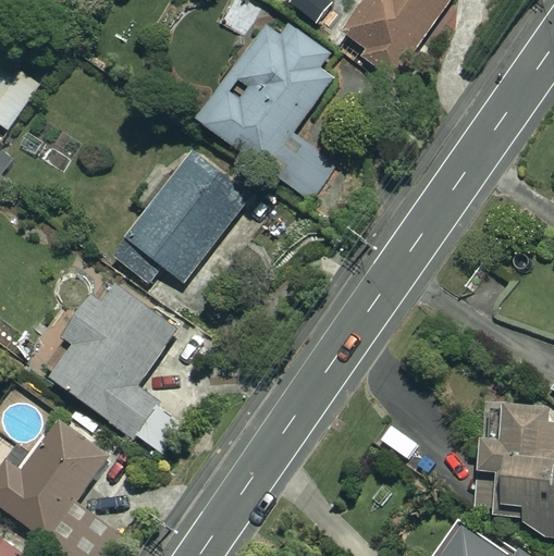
[(368,0),(343,34),(367,52),(362,58),(391,79),(450,0),(368,0)]
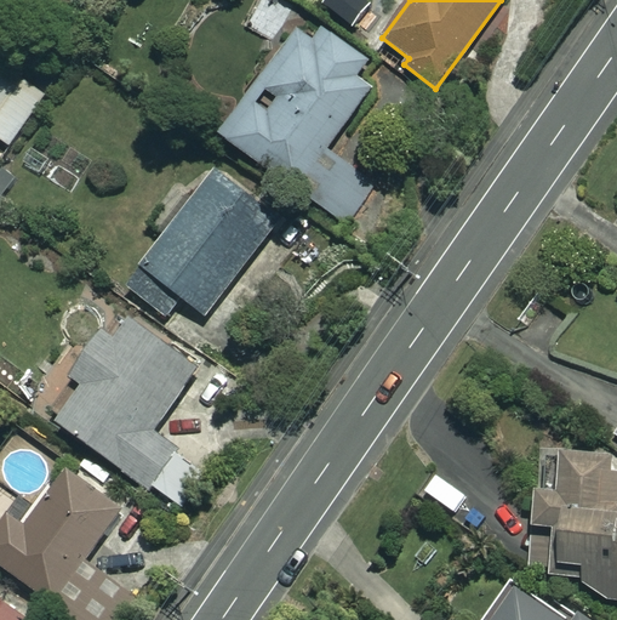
[(323,33),(315,41),(301,29),(220,132),(293,189),(373,87),(354,72),(361,63),(323,33)]
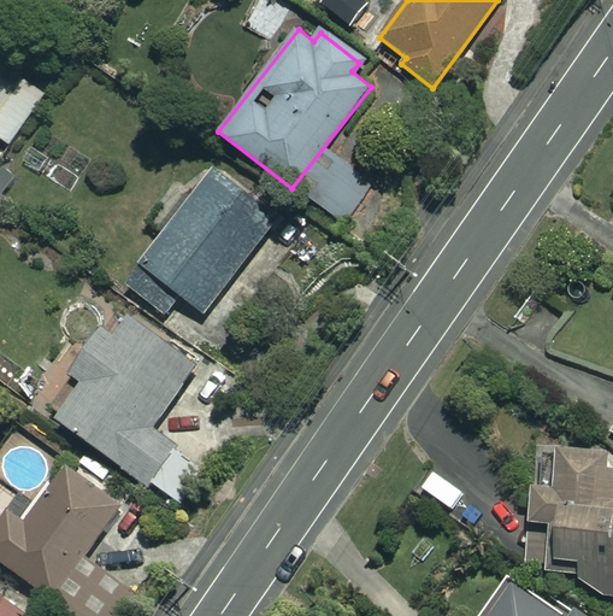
[(45,94),(4,64),(0,69),(0,139),(7,145),(45,94)]
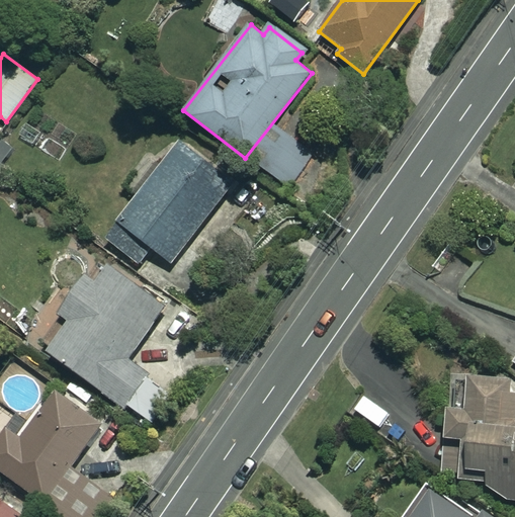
[(235,181),(184,142),(106,240),(141,266),(154,250),(170,262),(235,181)]
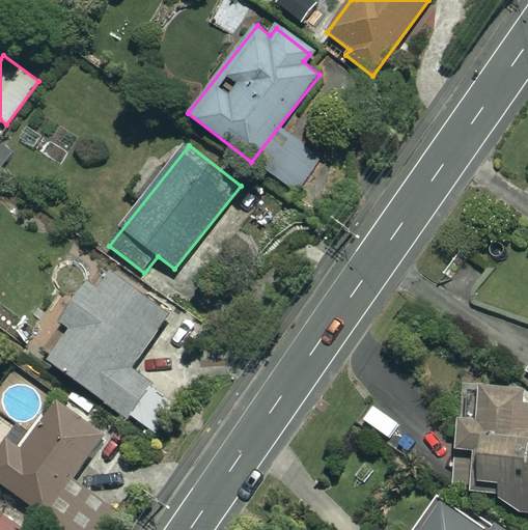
[(170,314),(117,274),(102,294),(91,285),(62,324),(74,332),(52,362),(128,419),(153,386),(130,368),(170,314)]
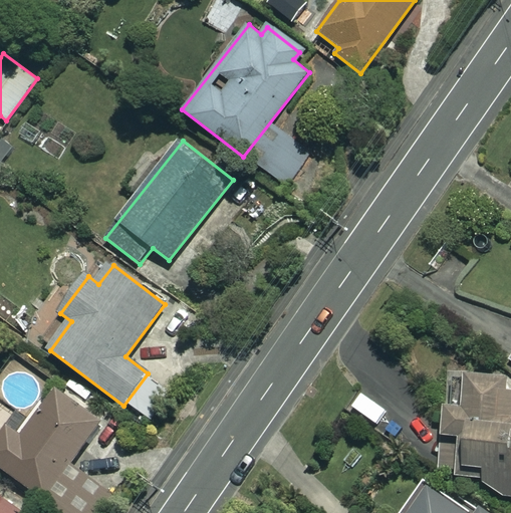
[(510,377),(451,375),(450,407),(441,407),(440,435),(458,436),(456,479),(482,479),(500,497),(510,497),(510,377)]
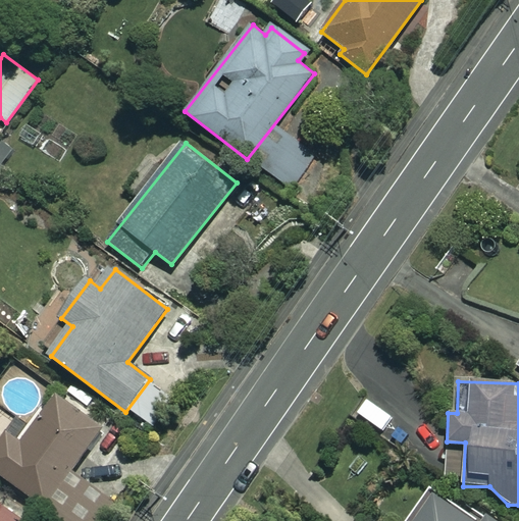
[(101,427),(58,397),(34,430),(19,421),(0,448),(0,473),(45,506),(101,427)]
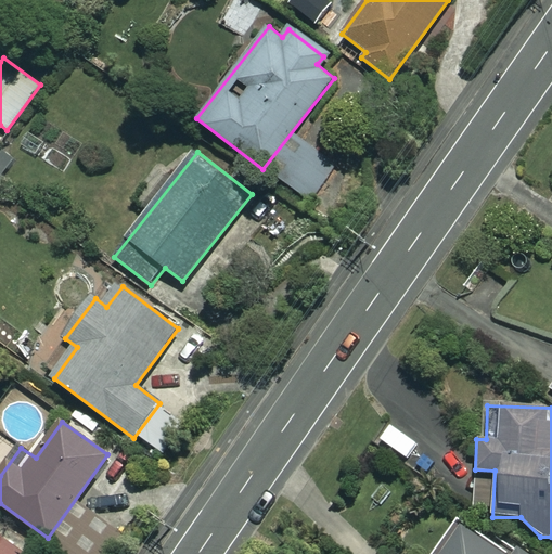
[(511,553),(503,553),(460,526),(443,553),(512,553),(511,553)]
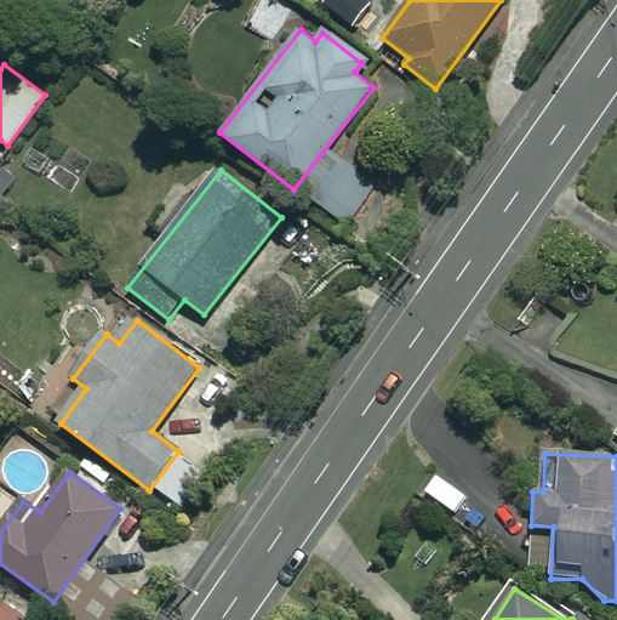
[(29,619),(32,618),(0,595),(0,619),(29,619)]
